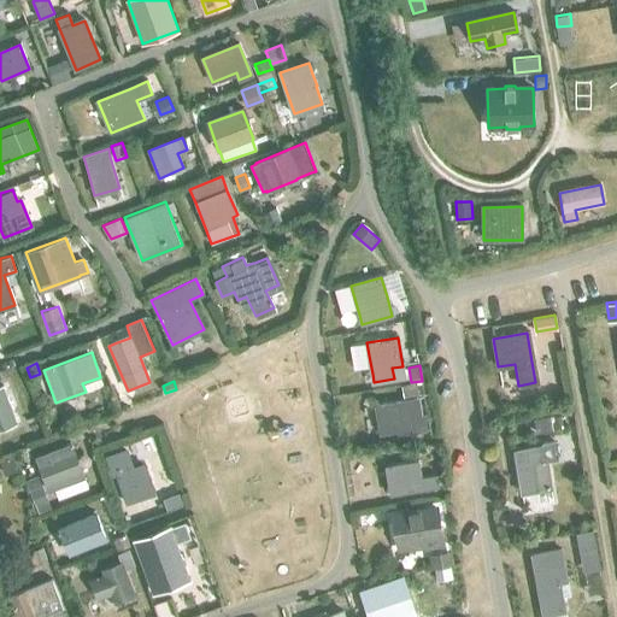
[(417,383),(401,386),(404,397),(418,394),(417,383)]
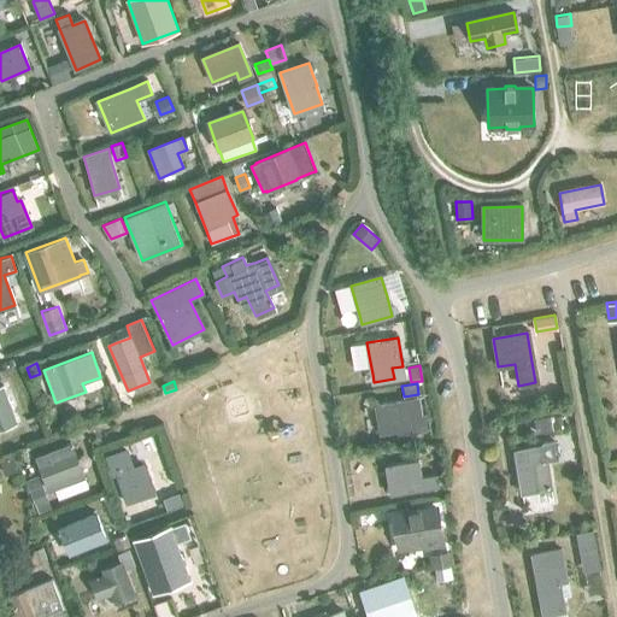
[(0,386),(0,428),(16,422),(1,386),(0,386)]
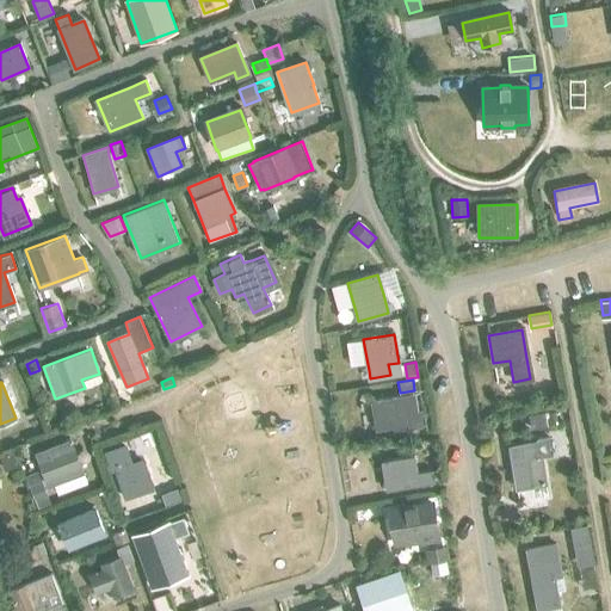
[(376,400),(372,401),(377,431),(393,427),(394,432),(424,426),(421,411),(415,412),(412,394),(380,400),(380,397),(376,397),(376,400)]
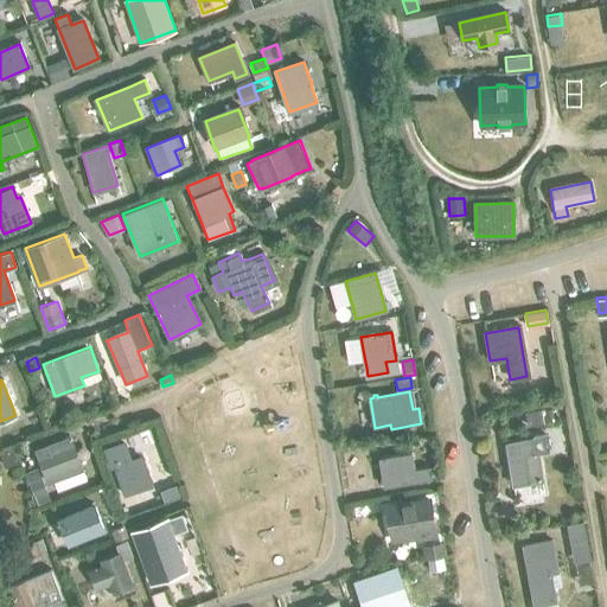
[(542,409),(526,411),(528,426),(543,423),(542,409)]
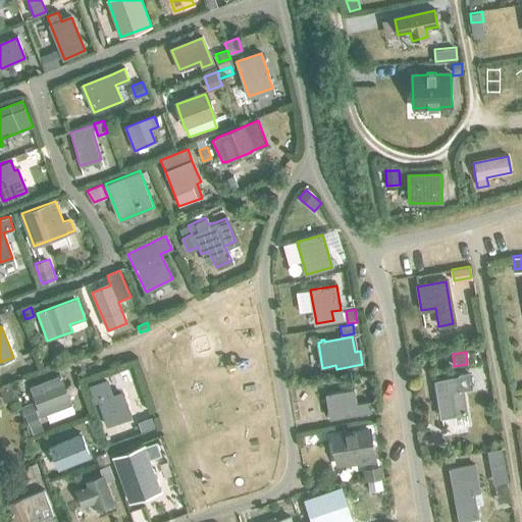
[(458,378),(435,382),(440,416),(458,413),(467,412),(464,388),(470,387),(467,374),(458,375),(458,378)]
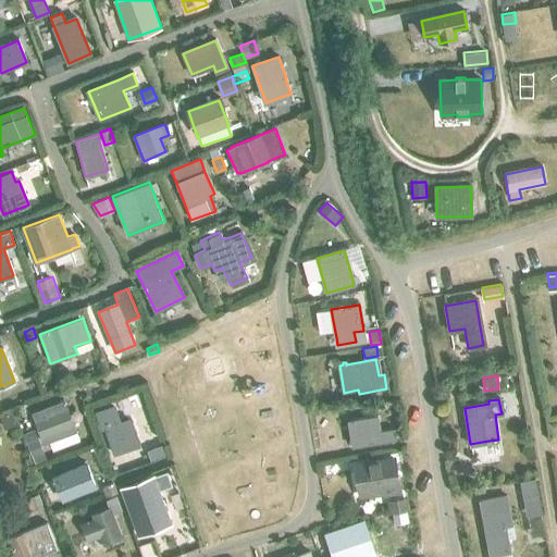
[(33,413),(45,443),(75,431),(63,400),(33,413)]
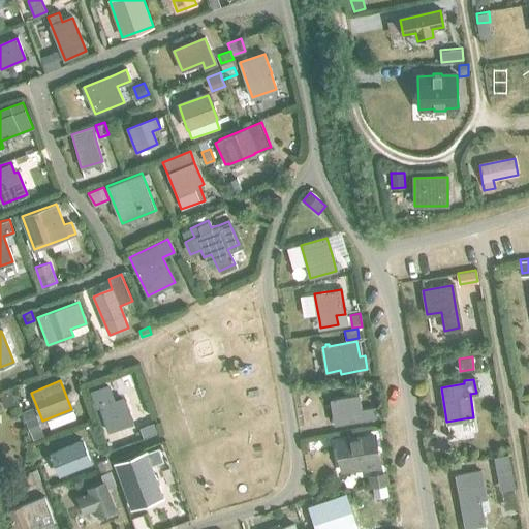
[(101,407),(110,431),(131,423),(123,397),(115,400),(110,384),(90,391),(96,408),(101,407)]
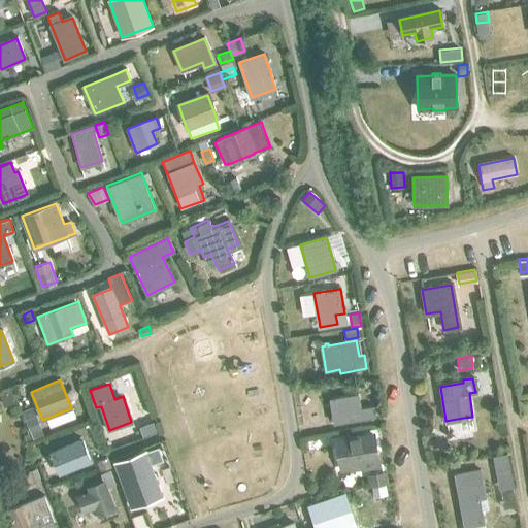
[(9,390),(0,393),(5,406),(14,402),(9,390)]
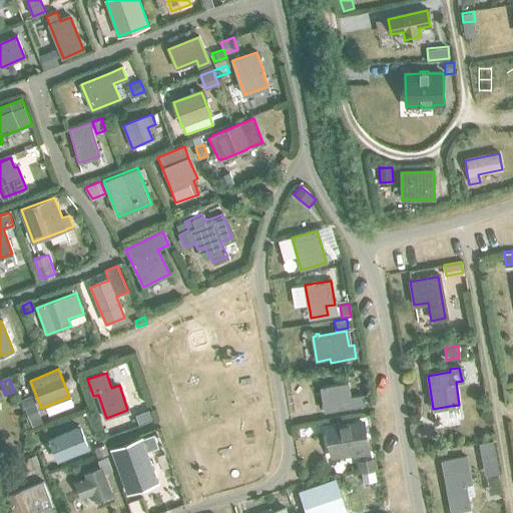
[(321,388),(325,412),(356,407),(366,405),(364,395),(354,397),(350,398),(347,383),(328,387),(328,386),(324,386),(325,387),(321,388)]
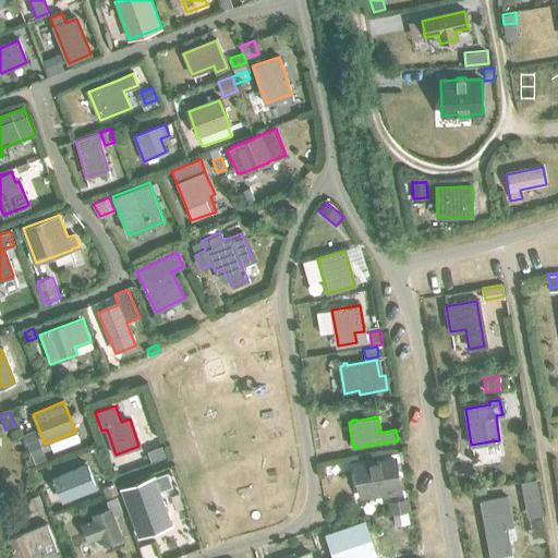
[(35,429),(23,434),(27,445),(38,440),(35,429)]
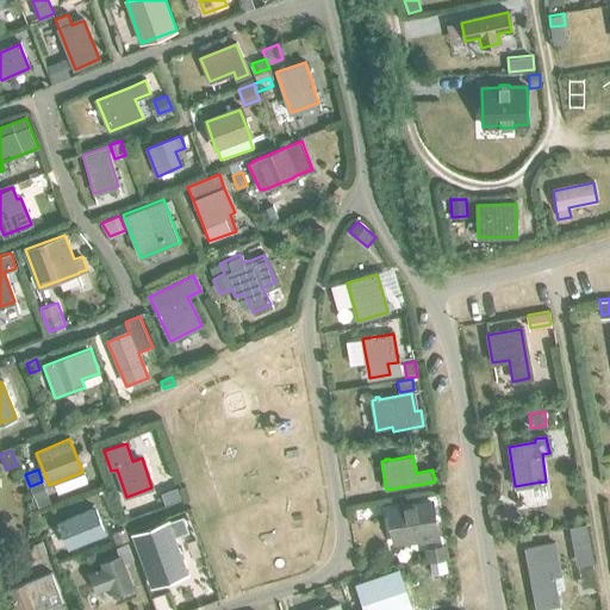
[(42,481),(30,486),(37,505),(50,500),(42,481)]
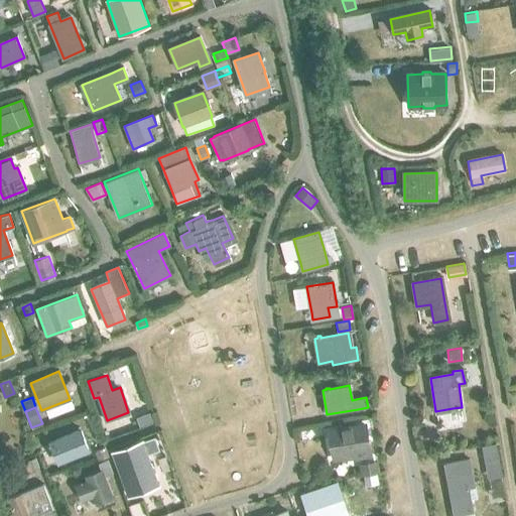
[(150,413),(137,418),(140,427),(153,423),(150,413)]
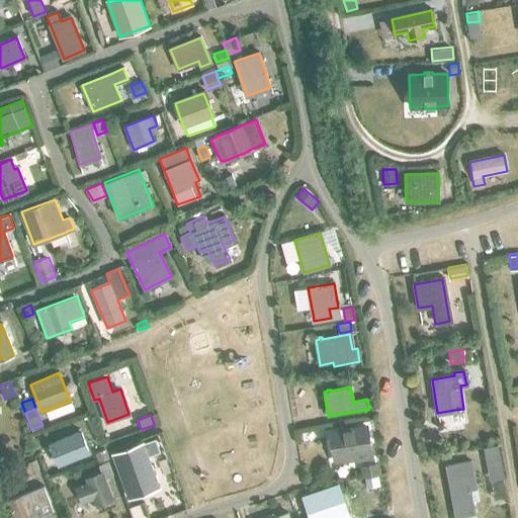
[(332,432),(336,456),(358,452),(359,459),(370,457),(365,426),(332,432)]
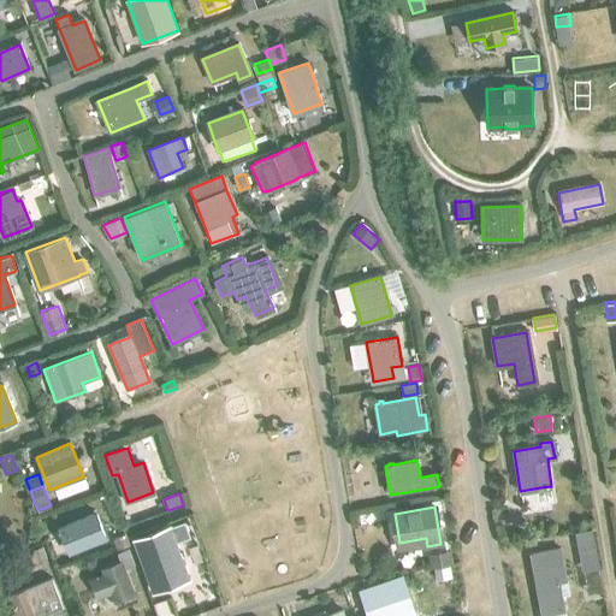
[(60,528),(70,551),(105,537),(95,514),(60,528)]
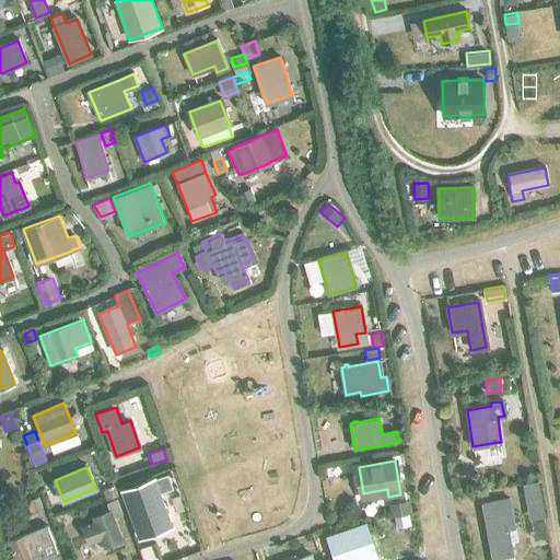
[(168,473),(124,488),(141,537),(174,525),(161,492),(174,487),(168,473)]
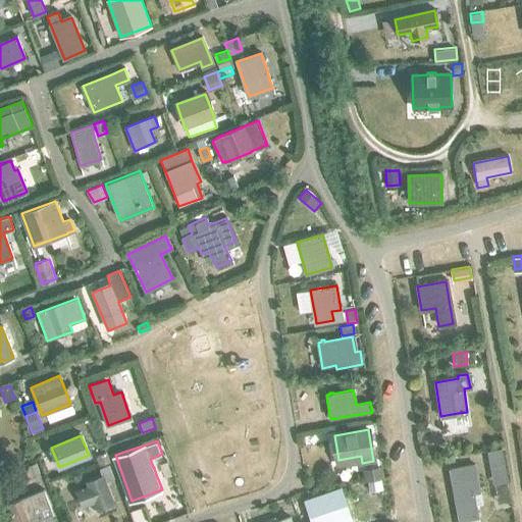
[(502,448),(487,450),(493,483),(507,481),(502,448)]
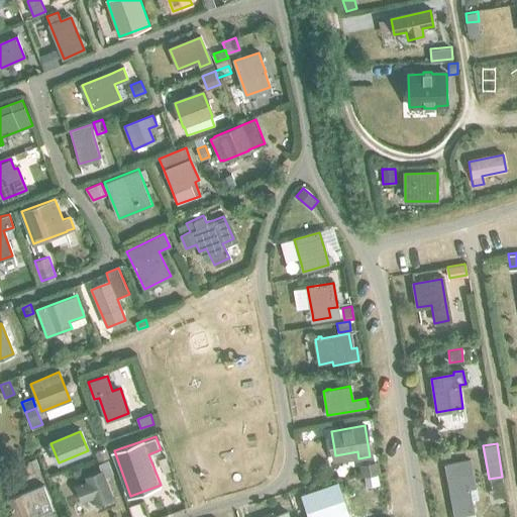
[(105,449),(95,452),(97,460),(108,456),(105,449)]
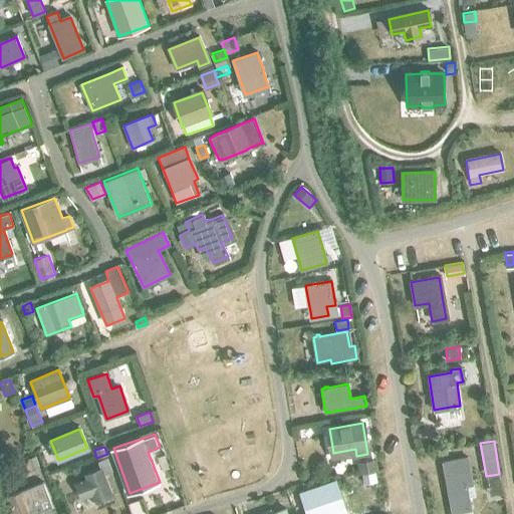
[(35,456),(28,459),(29,461),(33,471),(39,468),(35,456)]
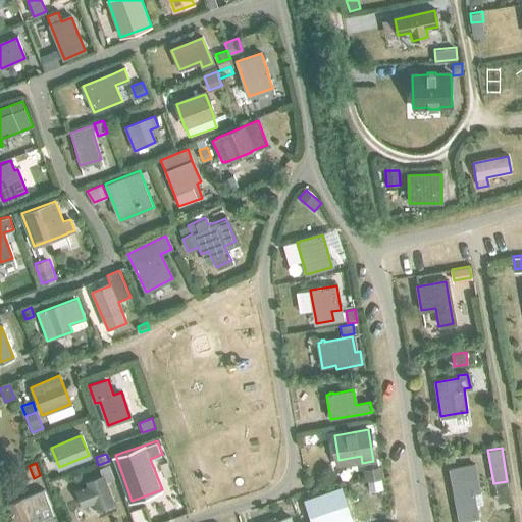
[(105,480),(113,477),(109,465),(101,468),(103,475),(87,481),(89,486),(76,490),(83,507),(95,502),(98,510),(114,503),(105,480)]
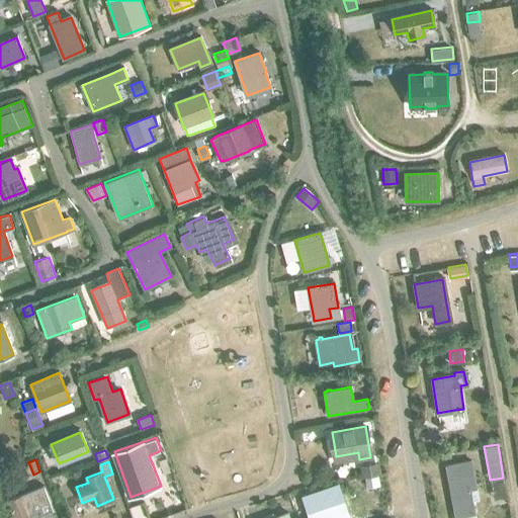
[(468,461),(445,466),(455,517),(472,517),(467,490),(475,489),(468,461)]
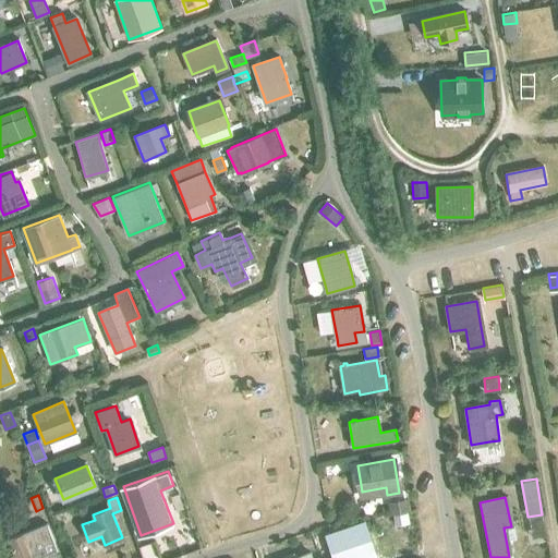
[(407,499),(390,502),(392,513),(393,513),(400,512),(408,511),(409,511),(407,499)]
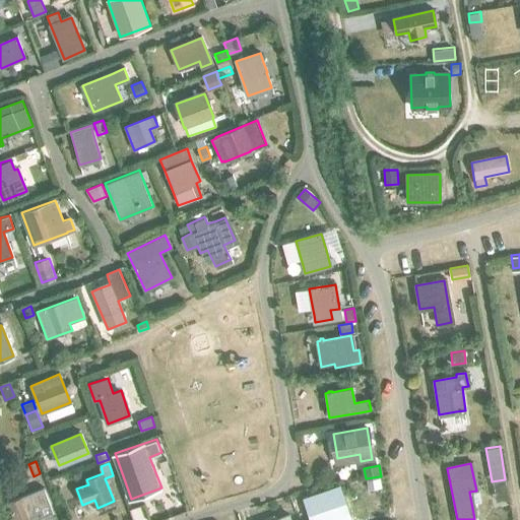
[(29,466),(19,469),(23,480),(34,476),(29,466)]
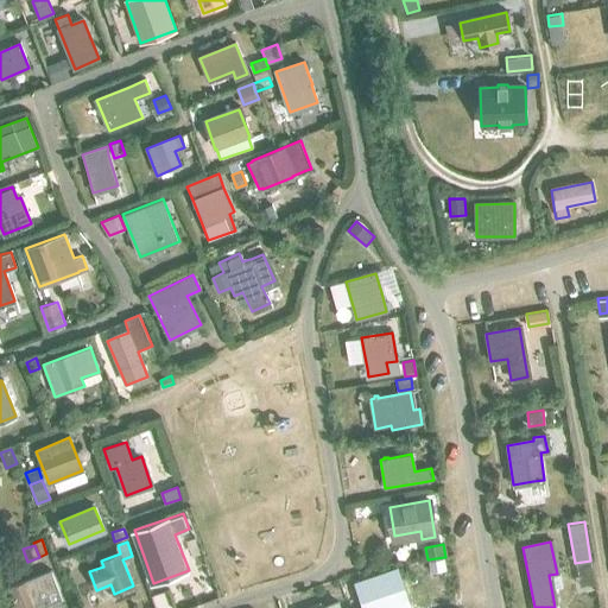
[(436,558),(429,559),(431,571),(447,569),(444,557),(436,558)]
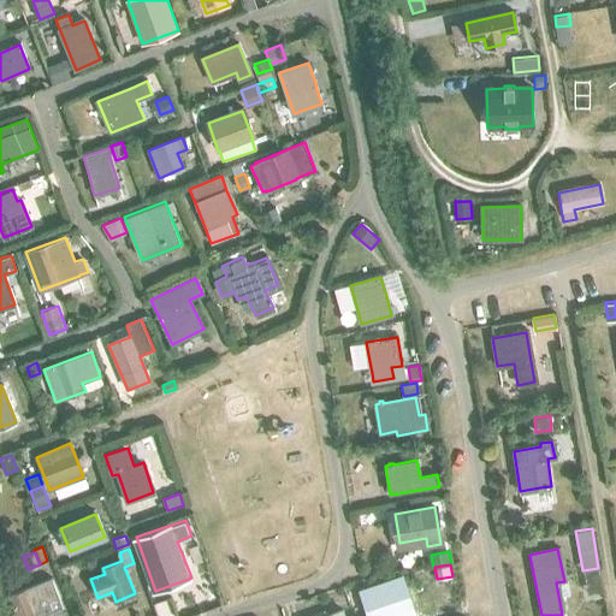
[(403,574),(367,585),(377,615),(404,615),(415,612),(403,574)]
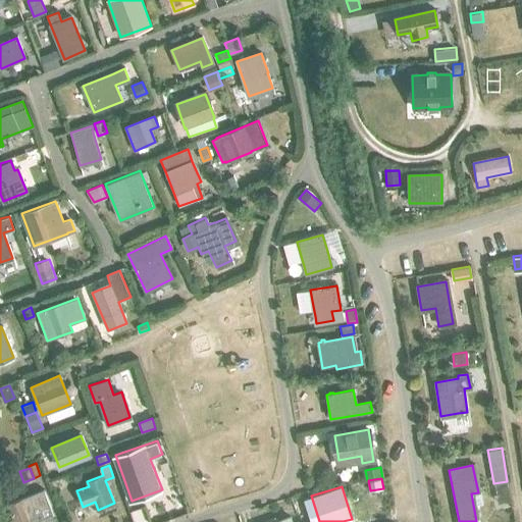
[(6,504),(13,521),(32,521),(41,519),(54,514),(44,489),(31,494),(6,504)]
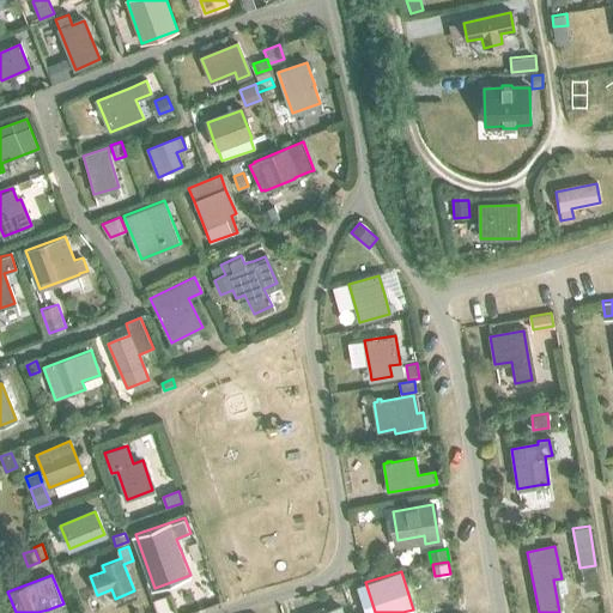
All buildings are outlined.
